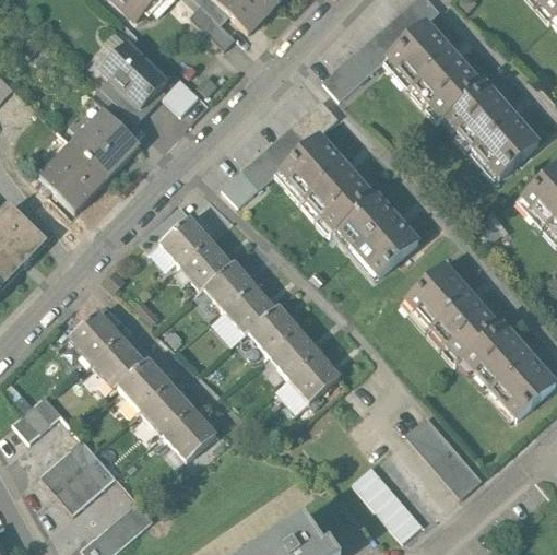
[(118,0),(140,20),(158,0),(118,0)]
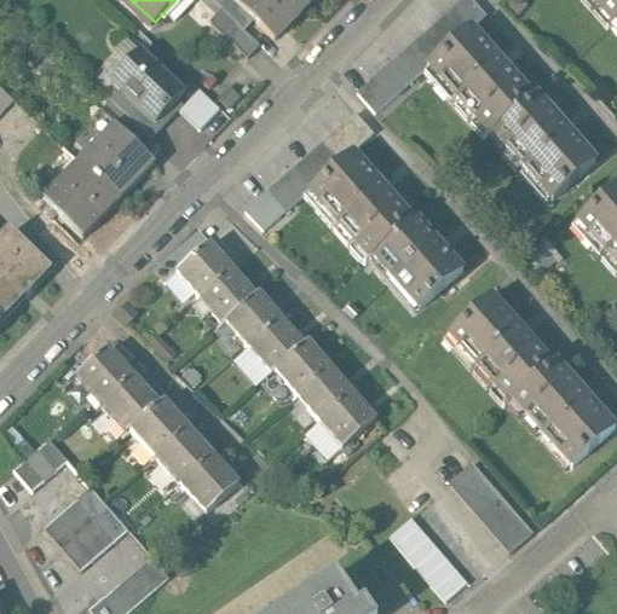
[(217,0),(225,10),(240,23),(251,12),(240,0),(217,0)]
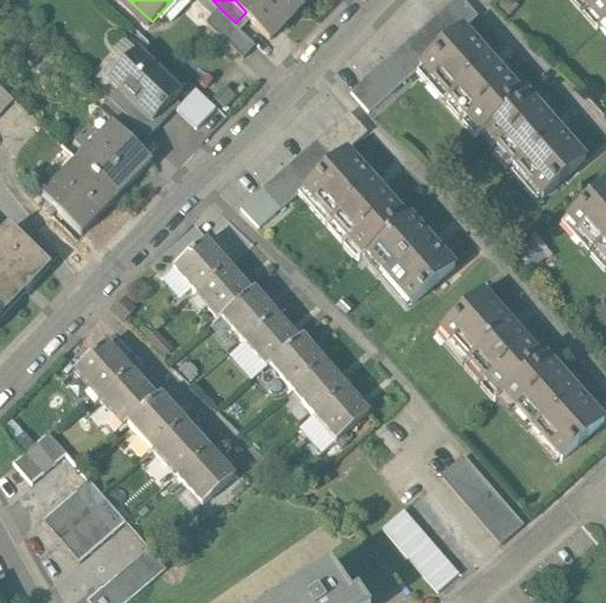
[(304,2),(301,0),(235,0),(246,12),(272,36),(304,2)]
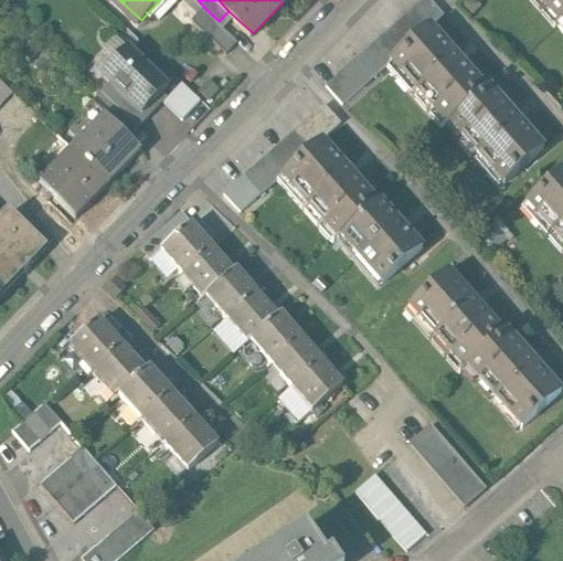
[(445,12),(434,0),(421,0),(418,2),(435,21),(445,12)]
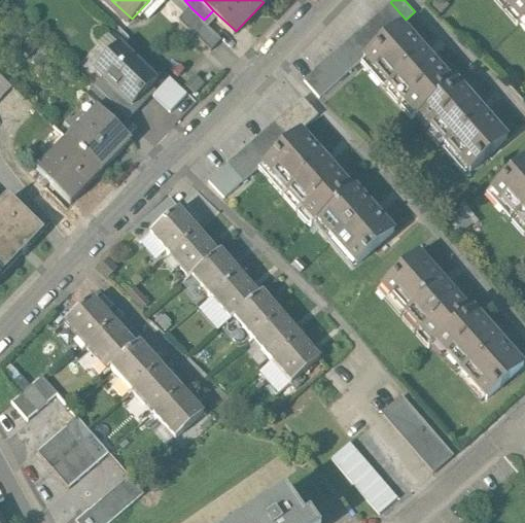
[(506,0),(523,19),(524,18),(524,0),(506,0)]
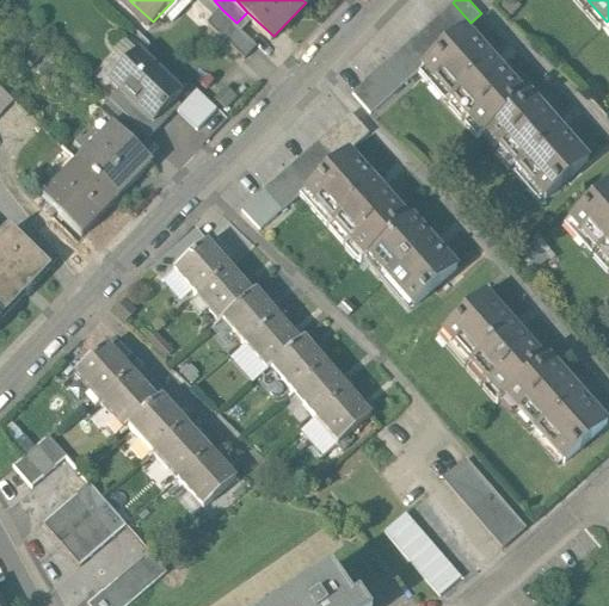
[(471,23),(453,2),(442,12),(460,32),(467,26),(471,23)]
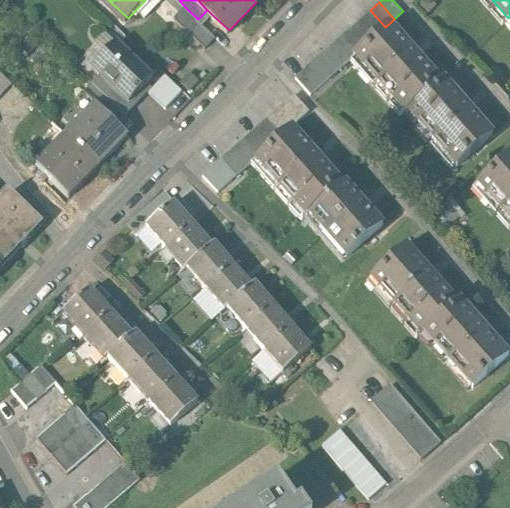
[(198,19),(186,8),(177,18),(207,47),(216,37),(198,19)]
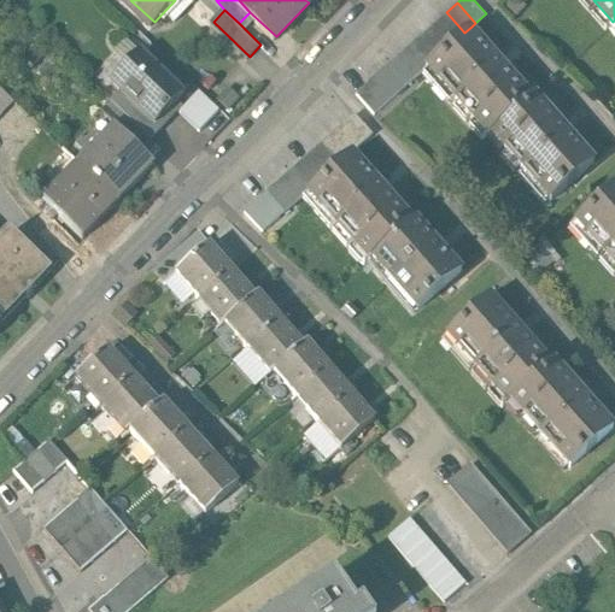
[(464,33),(446,12),(435,22),(454,43),(464,33)]
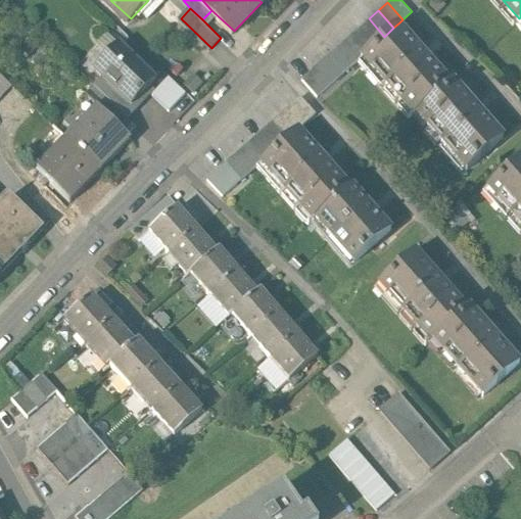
[(384,37),(369,18),(359,28),(375,45),(384,37)]
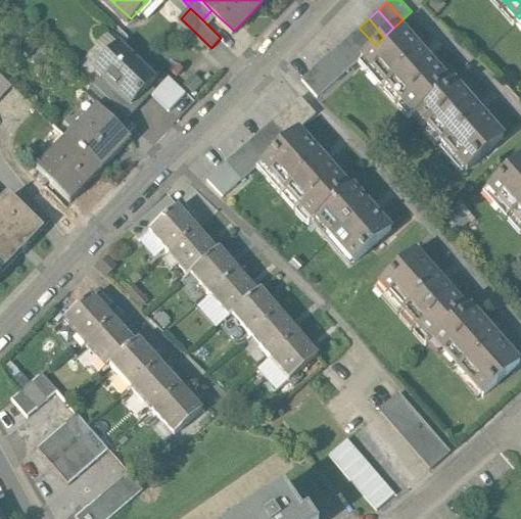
[(451,81),(399,22),(393,28),(384,37),(375,45),(365,53),(363,55),(414,113),(417,110),(451,81)]
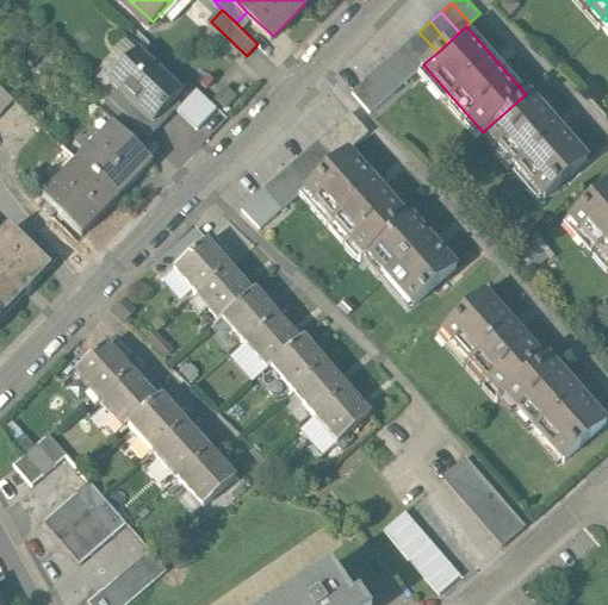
[(438,52),(419,32),(408,42),(426,62),(438,52)]
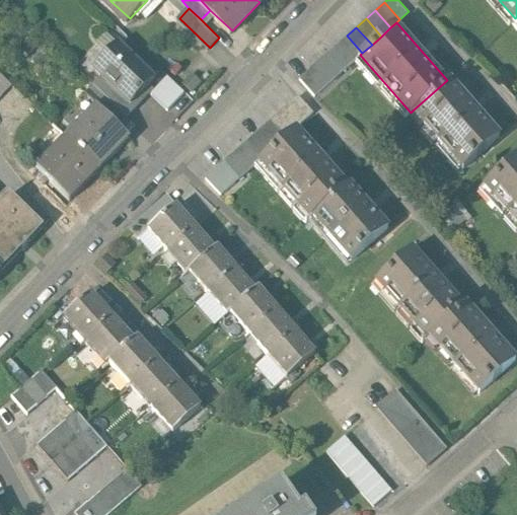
[(107,51),(119,40),(108,29),(97,40),(107,51)]
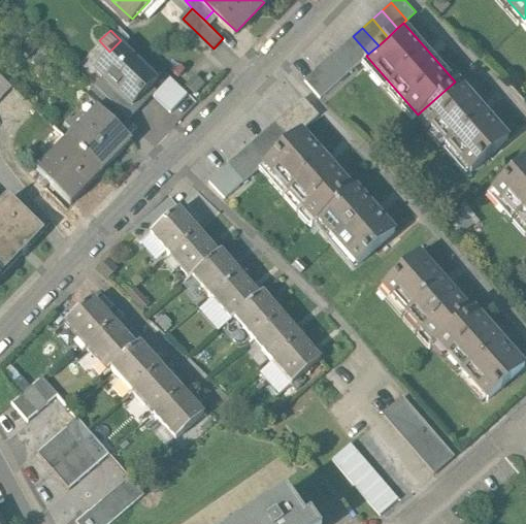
[(368,54),(353,36),(343,44),(359,62),(366,56),(368,54)]
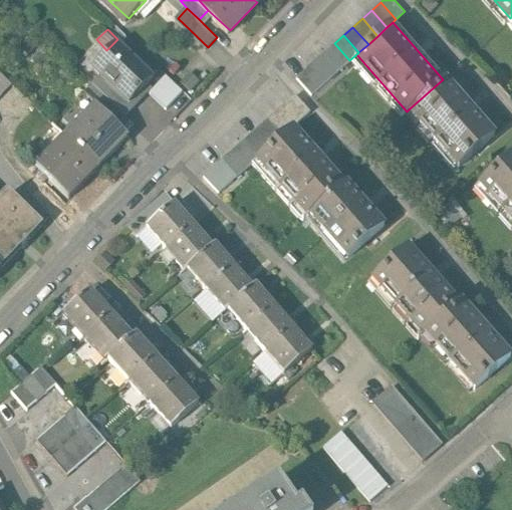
[(155,76),(117,40),(93,65),(100,72),(131,100),(133,99),(130,96),(136,89),(139,92),(155,76)]
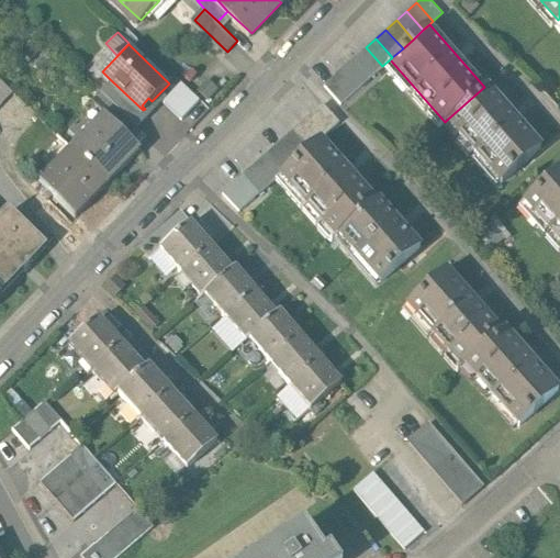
[(382,66),(366,47),(356,56),(372,75),(382,66)]
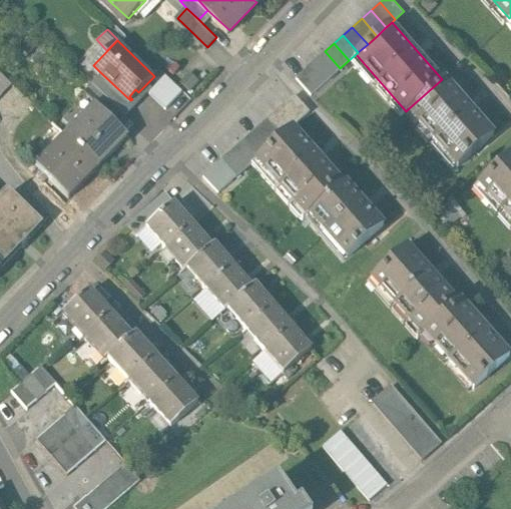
[(340,68),(325,51),(316,59),(331,76),(340,68)]
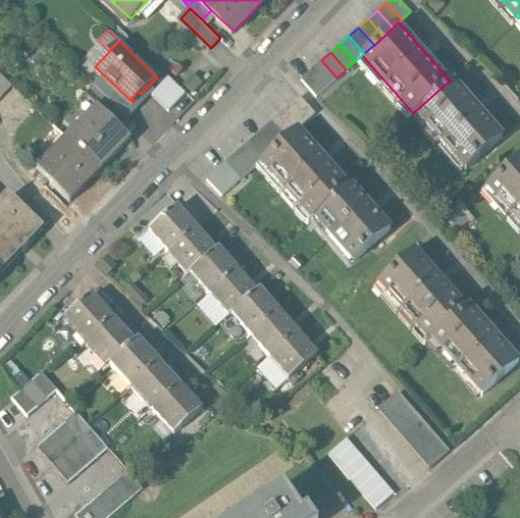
[(336,78),(321,60),(312,68),(327,86),(336,78)]
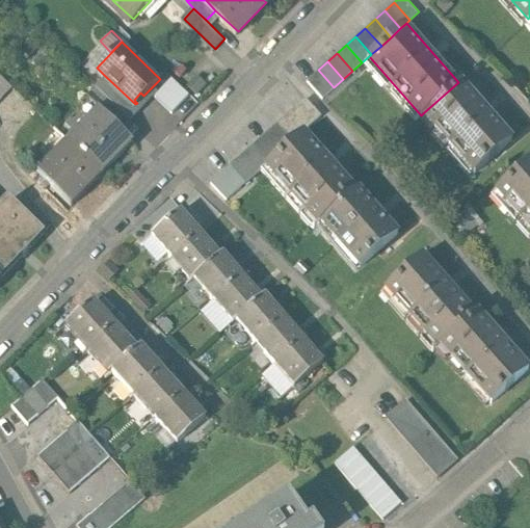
[(334,87),(318,70),(308,78),(324,96),(334,87)]
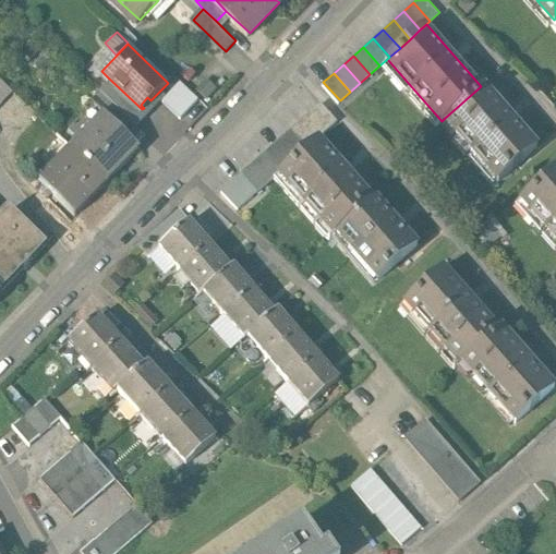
[(0,76),(0,101),(12,89),(0,76)]
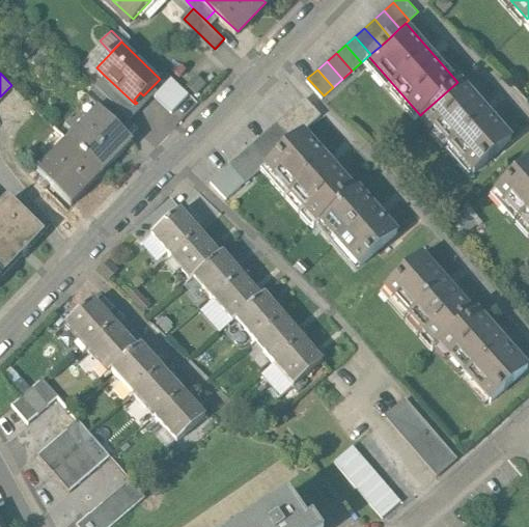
[(156,91),(173,107),(191,89),(173,73),(156,91)]
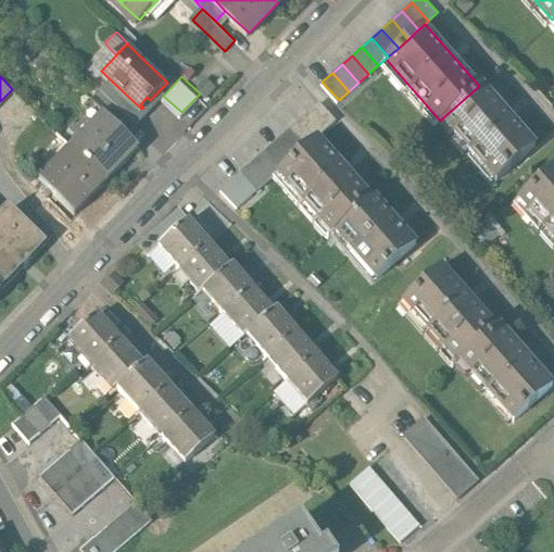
[(141,109),(109,78),(100,88),(136,123),(137,123),(148,112),(143,108),(141,109)]
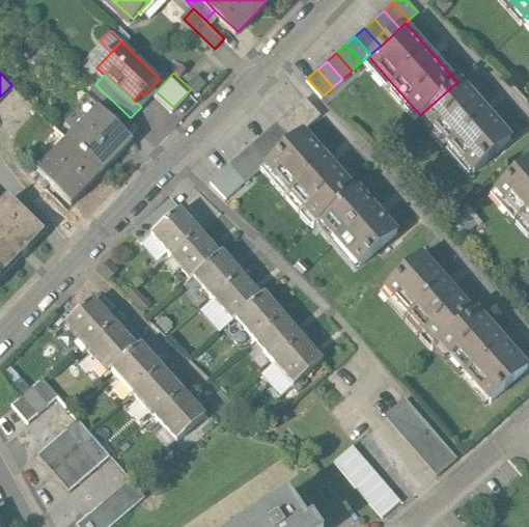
[(511,136),(461,79),(457,82),(423,112),(474,169),(511,136)]
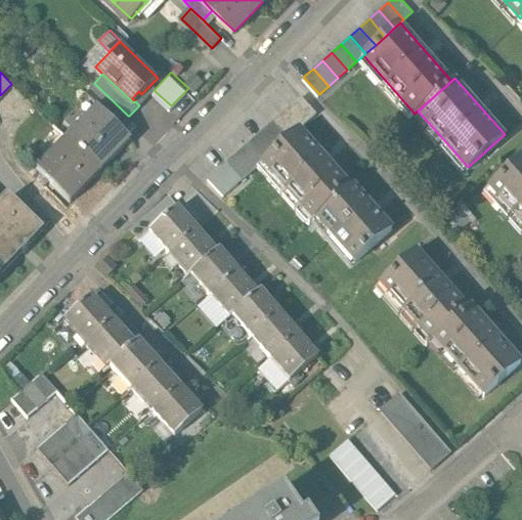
[(128,116),(94,83),(85,93),(96,104),(119,126),(128,116)]
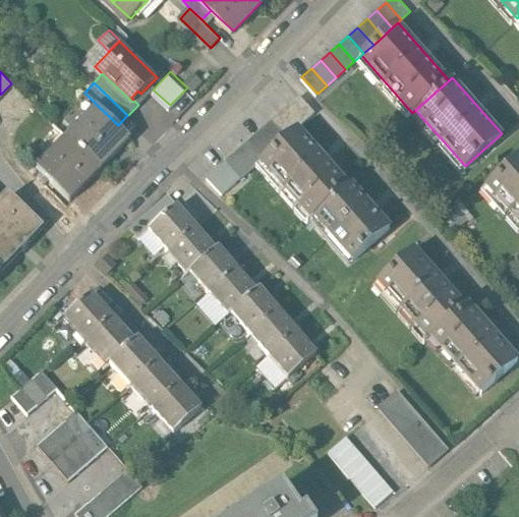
[(315,111),(301,95),(291,103),(306,119),(315,111)]
